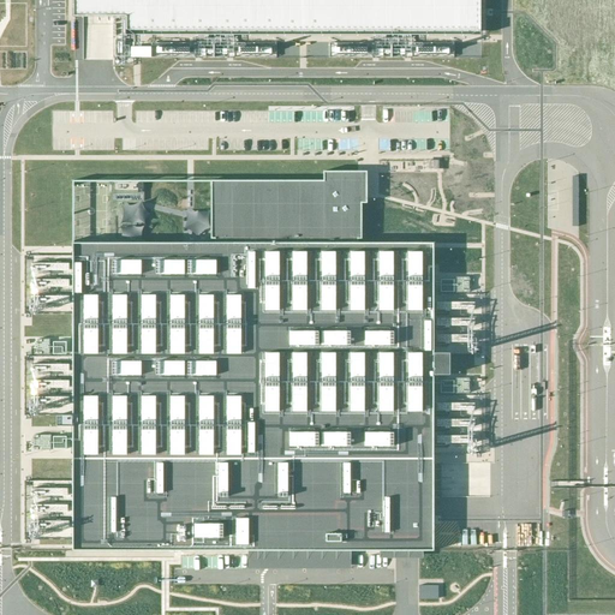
[(71,0),(72,17),(125,17),(125,33),(481,33),(481,0),(71,0)]
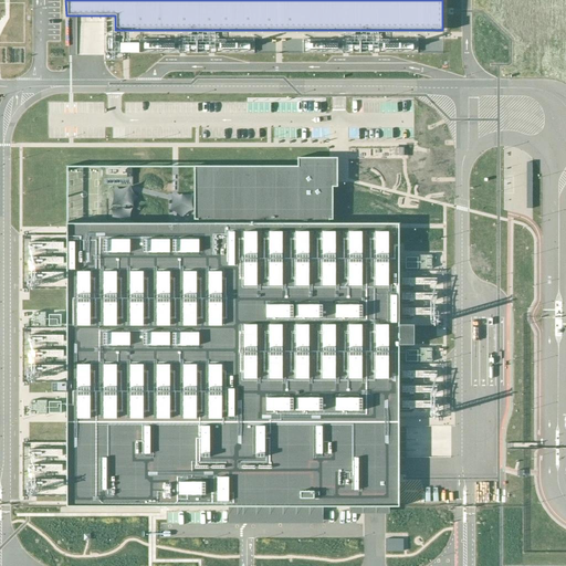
[(333,187),(338,187),(338,173),(338,158),(297,158),(297,166),(195,166),(195,223),(64,223),(64,503),(64,507),(399,507),(399,223),(333,223),(333,187)]
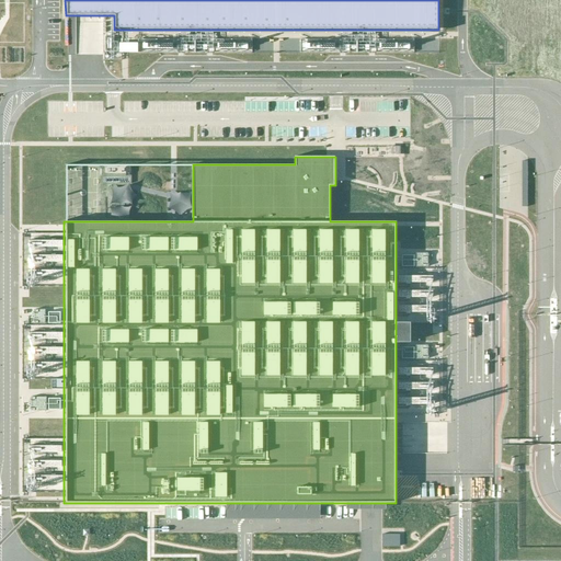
[(21,247),(55,247),(55,238),(21,237),(21,247)]
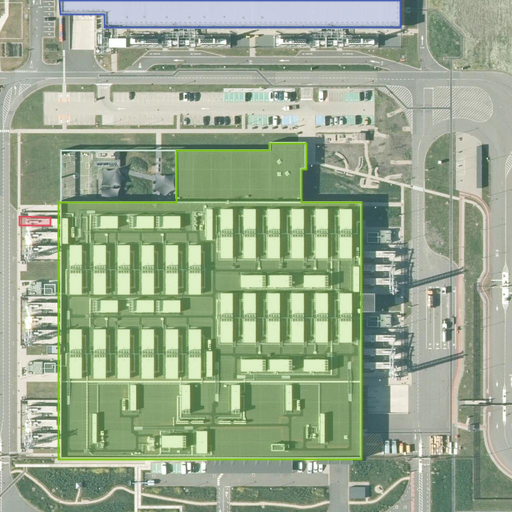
[(383,229),(373,229),(373,241),(384,241),(383,229)]
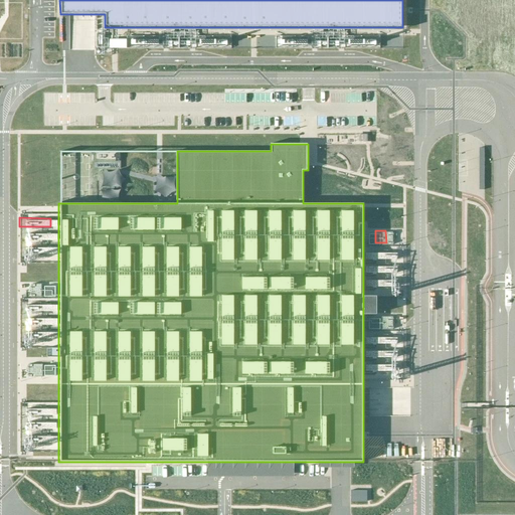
[(50,239),(50,231),(19,232),(19,240),(50,239)]
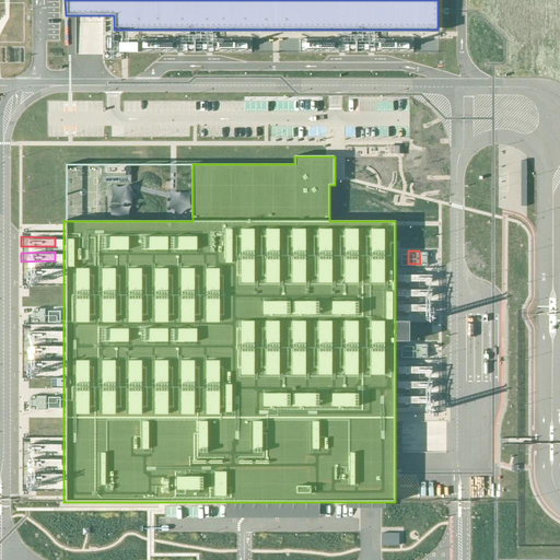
[(26,282),(55,281),(55,266),(25,267),(26,282)]
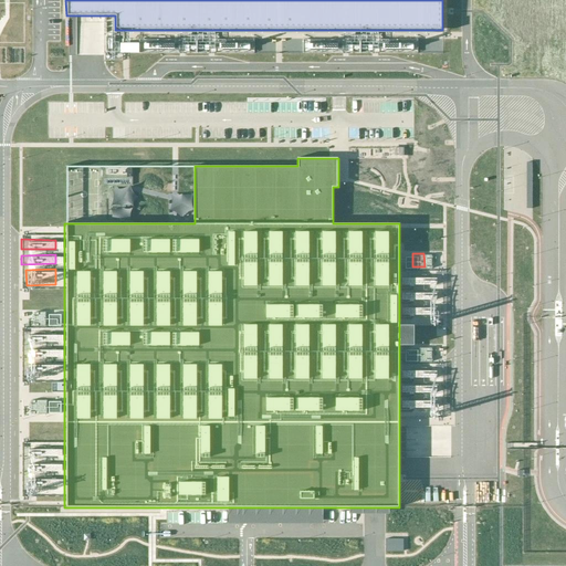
[(25,324),(38,324),(39,310),(27,310),(25,324)]
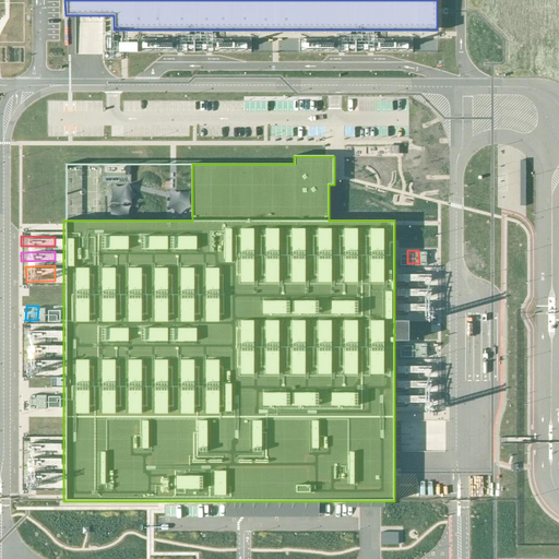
[(55,337),(55,328),(21,329),(21,337),(55,337)]
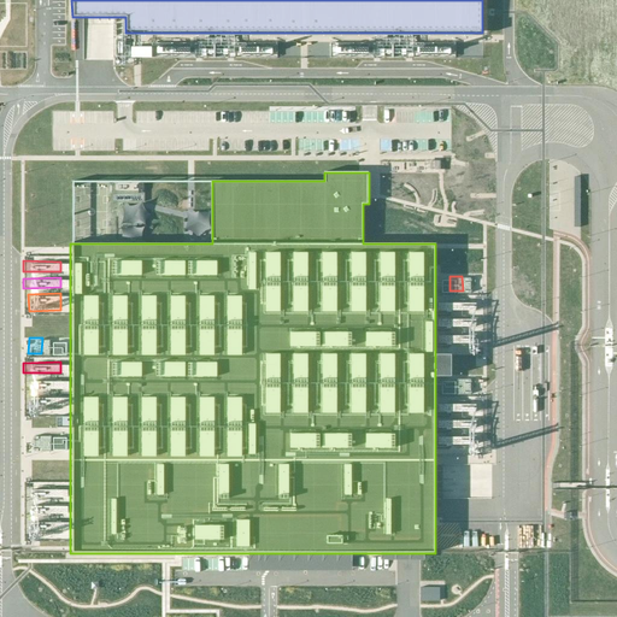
[(450,377),(451,393),(463,393),(463,376),(450,377)]
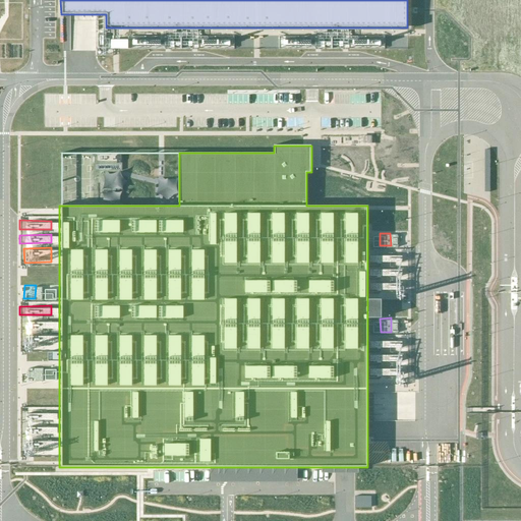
[(51,320),(23,320),(23,330),(51,330),(51,320)]
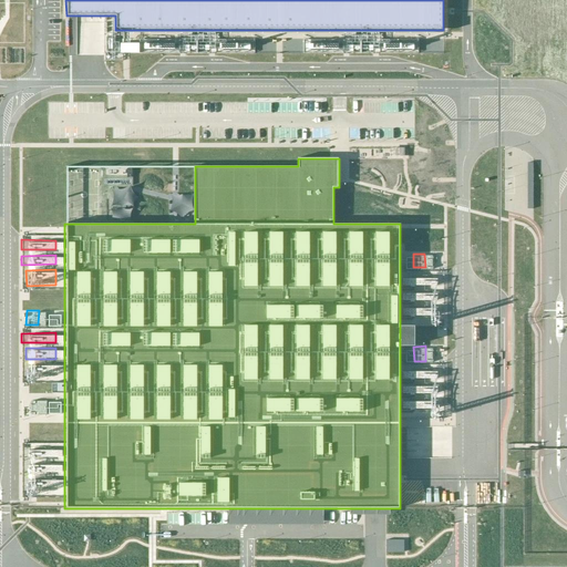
[(55,370),(55,363),(27,363),(27,378),(38,378),(38,371),(55,370)]
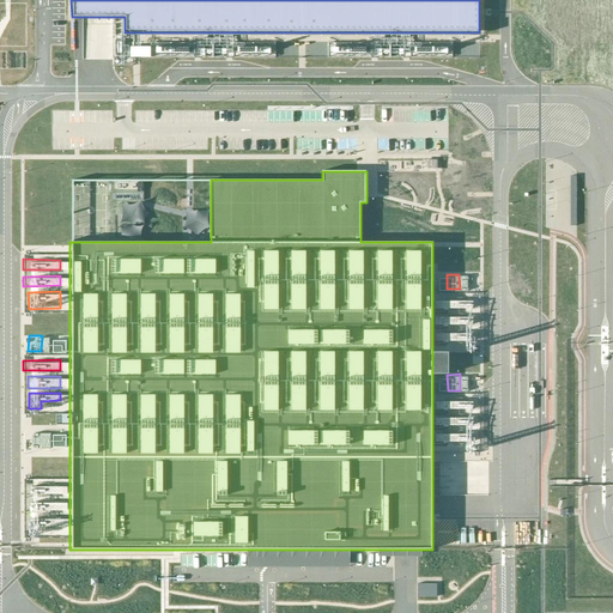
[(61,410),(46,410),(47,420),(62,420),(61,410)]
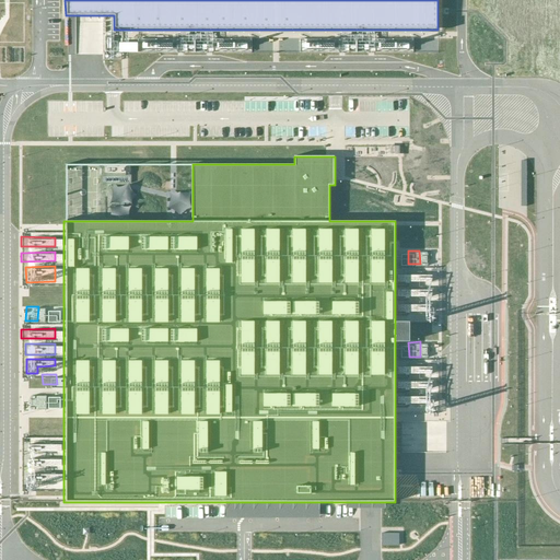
[(39,407),(38,394),(23,394),(23,407),(39,407)]
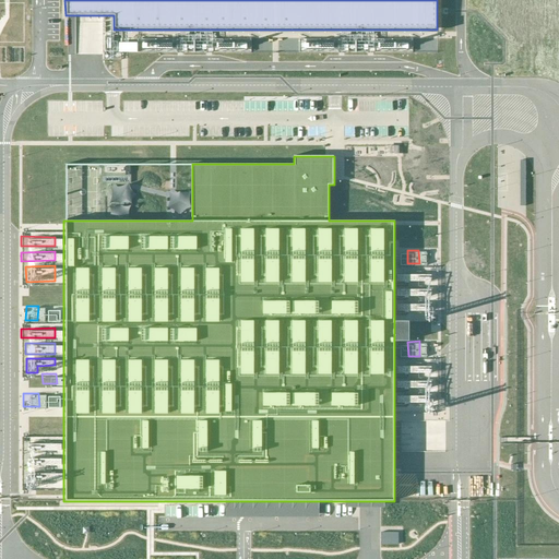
[(54,442),(21,441),(21,449),(54,451),(54,442)]
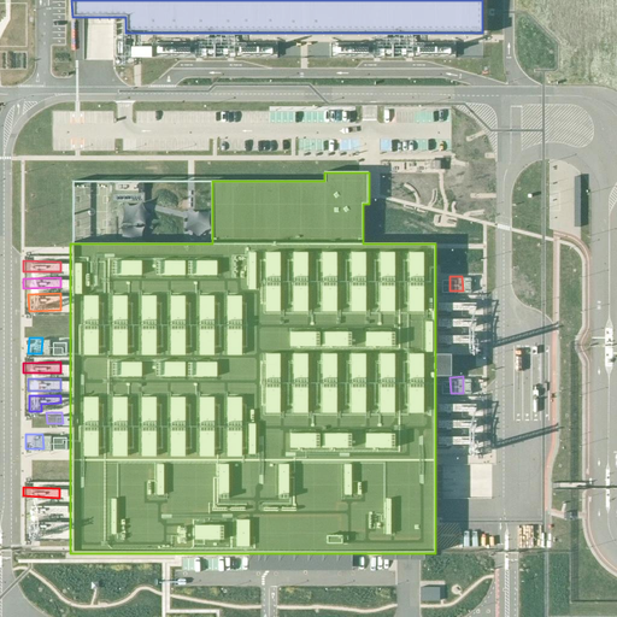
[(59,513),(59,504),(23,504),(23,513),(59,513)]
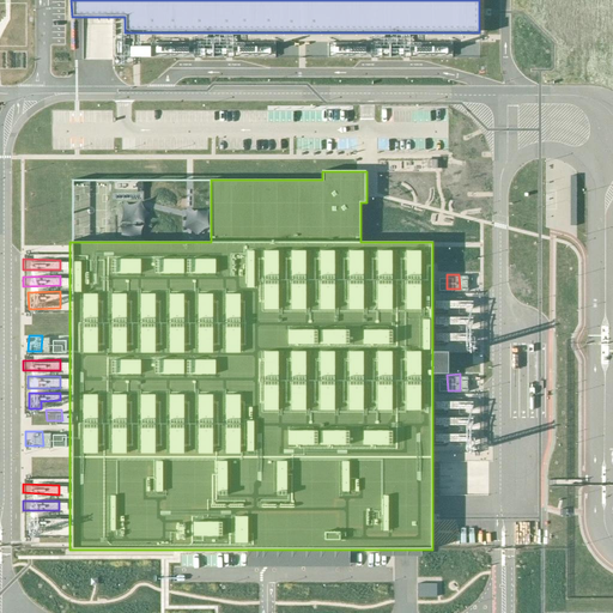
[(28,533),(59,533),(60,516),(29,516),(28,533)]
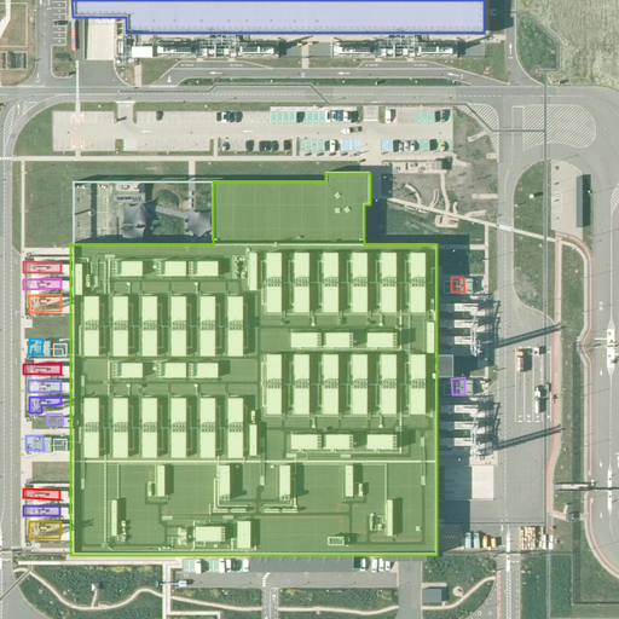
[(255,606),(265,606),(265,589),(255,589),(255,606)]
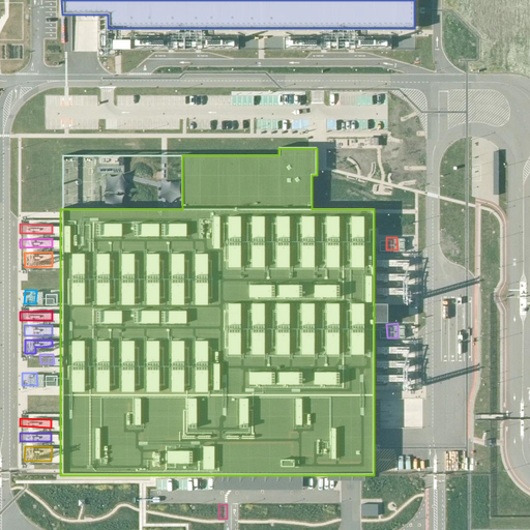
[(361,516),(379,516),(379,504),(361,504),(361,516)]
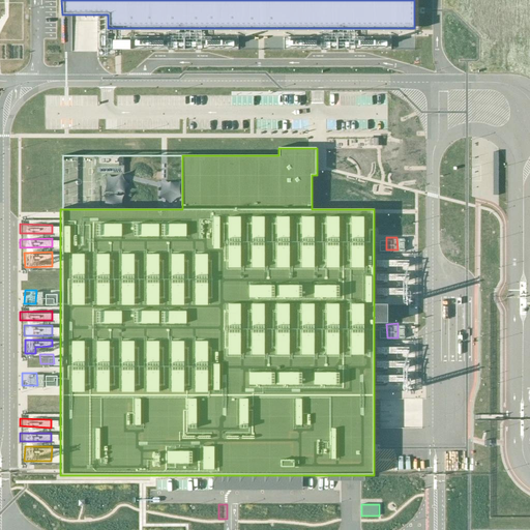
[(26,513),(21,518),(26,523),(31,519),(26,513)]
